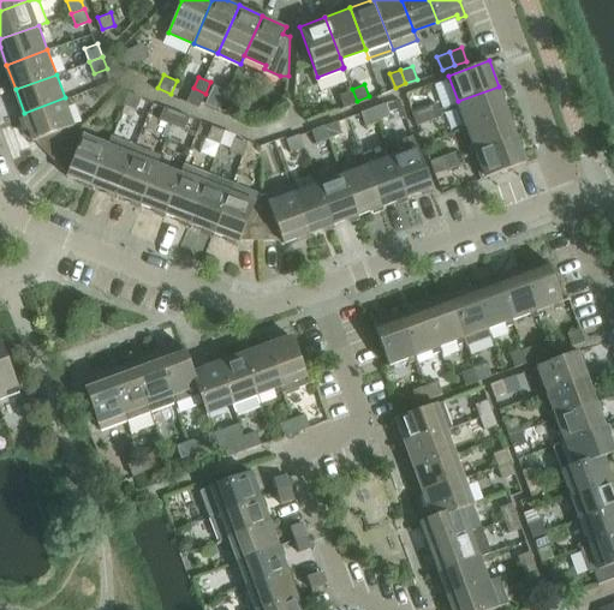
[(466,125),(507,111),(499,87),(458,101),(466,125)]
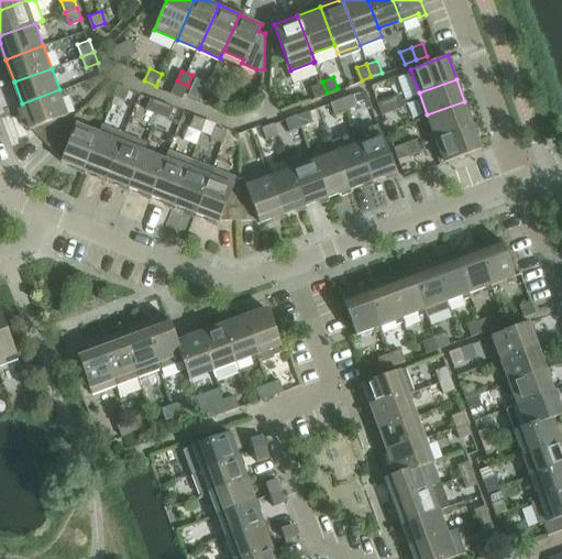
[(184,97),(188,86),(177,80),(172,92),(184,97)]
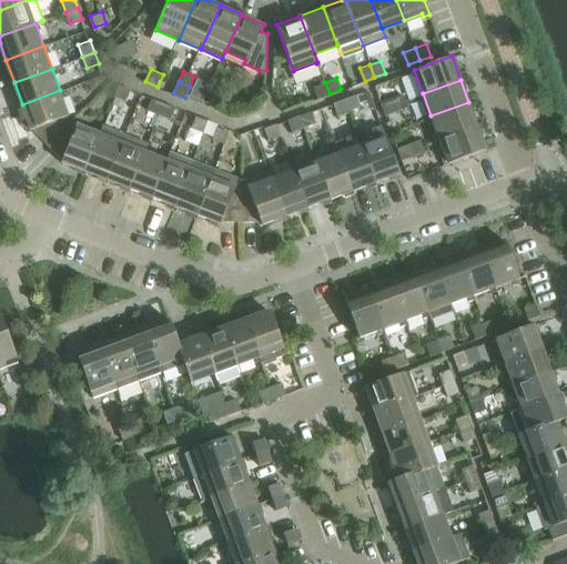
[(127,99),(131,87),(119,82),(114,94),(127,99)]
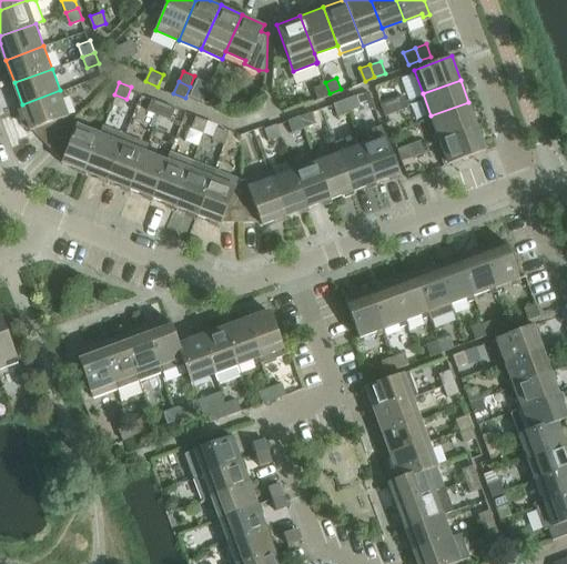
[(330,93),(325,82),(313,86),(317,98),(330,93)]
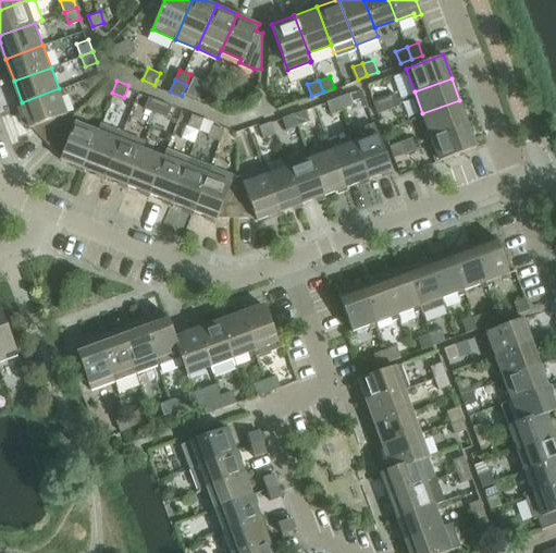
[(220,87),(215,98),(225,102),(231,91),(220,87)]
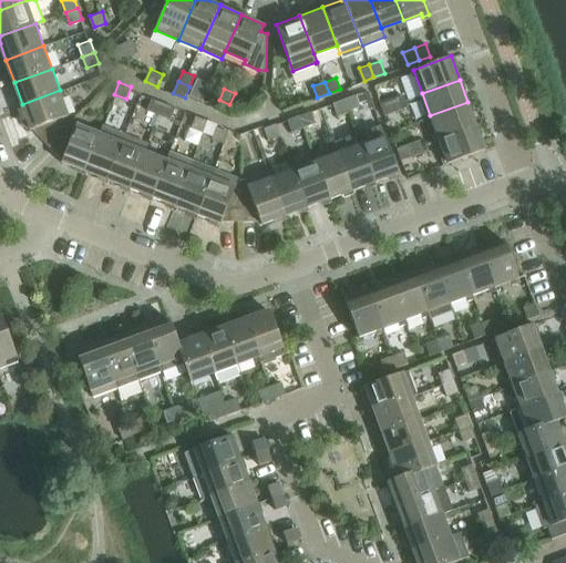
[(22,104),(31,126),(32,125),(49,142),(72,119),(68,112),(60,90),(22,104)]
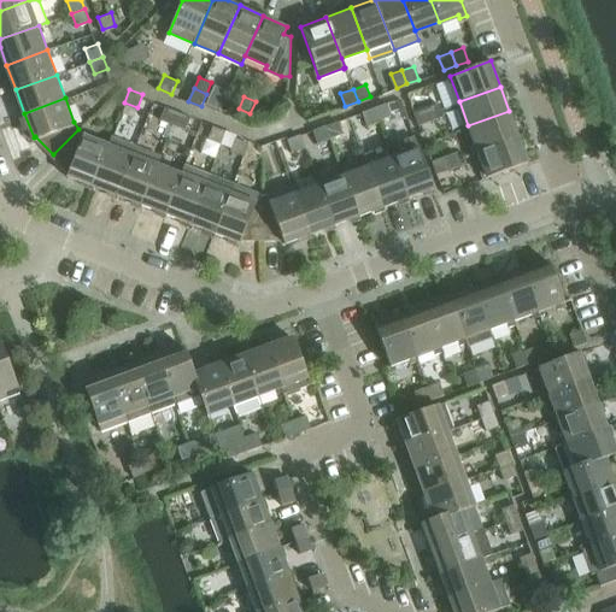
[(375,106),(379,118),(391,115),(387,101),(375,106)]
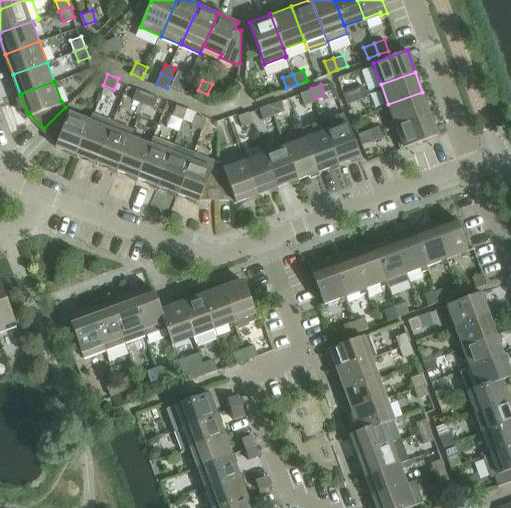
[(364,84),(354,89),(358,99),(368,95),(364,84)]
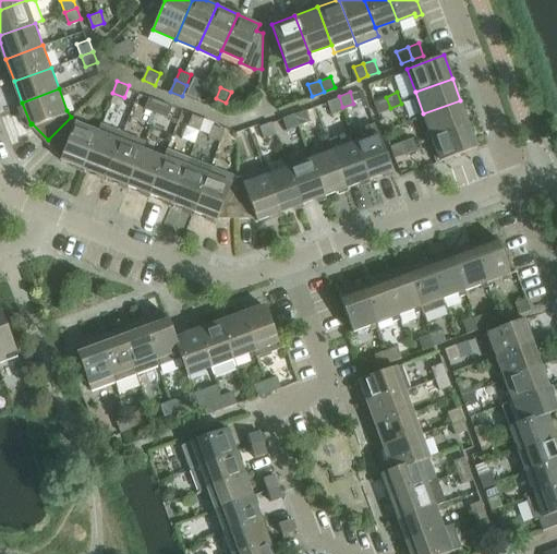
[(157,110),(161,98),(149,94),(145,106),(157,110)]
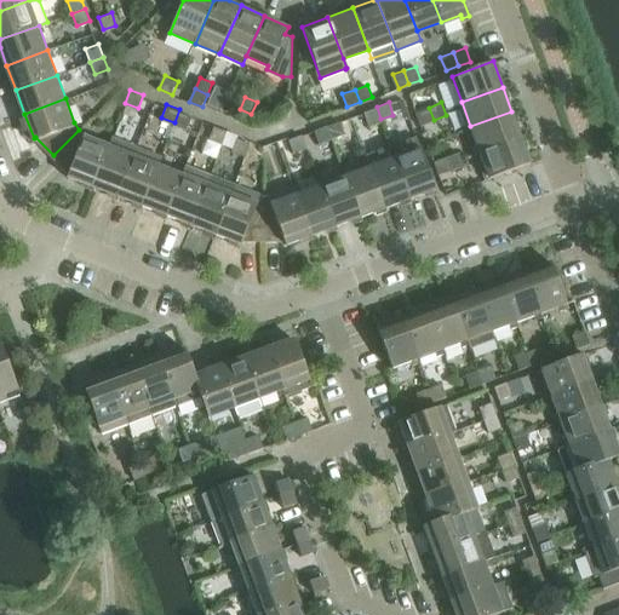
[(368,124),(380,119),(377,107),(364,111),(368,124)]
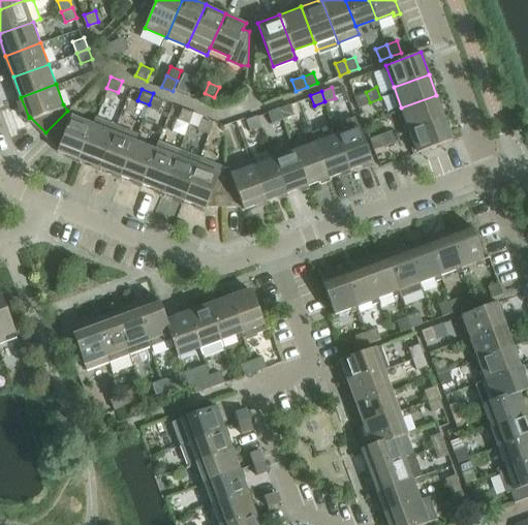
[(370,102),(366,92),(354,96),(359,106),(370,102)]
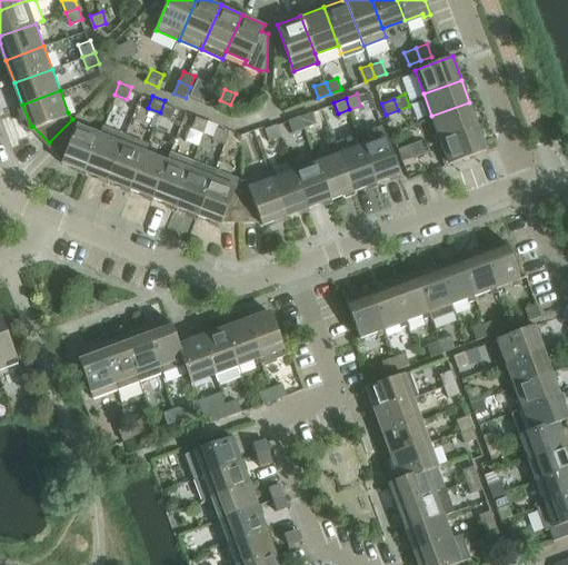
[(165,100),(160,112),(171,117),(176,105),(165,100)]
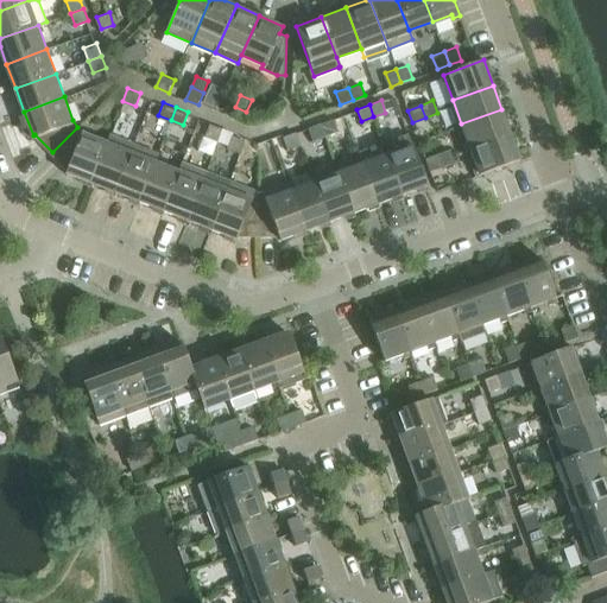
[(469,148),(511,133),(501,109),(461,124),(469,148)]
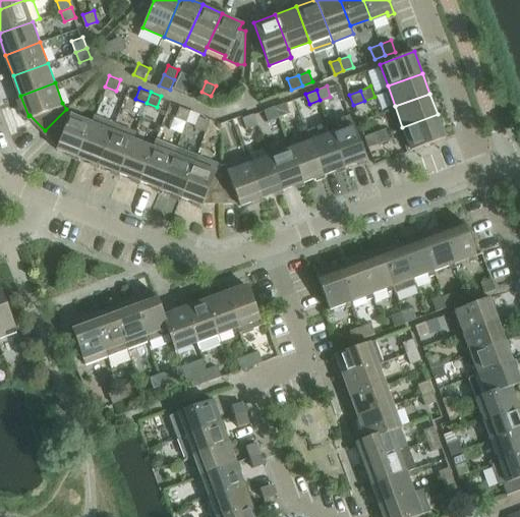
[(289,111),(286,101),(275,105),(279,115),(289,111)]
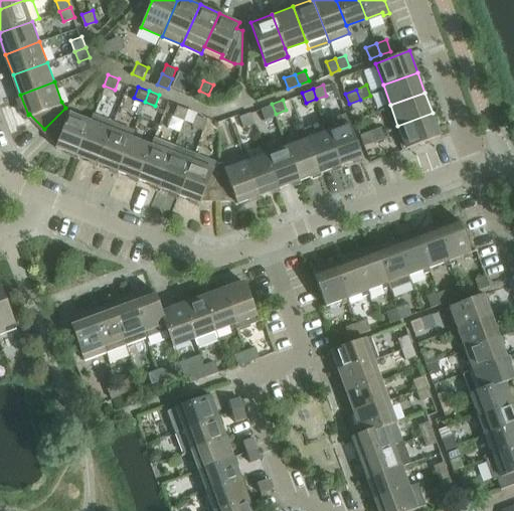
[(189,107),(178,103),(173,113),(184,118),(189,107)]
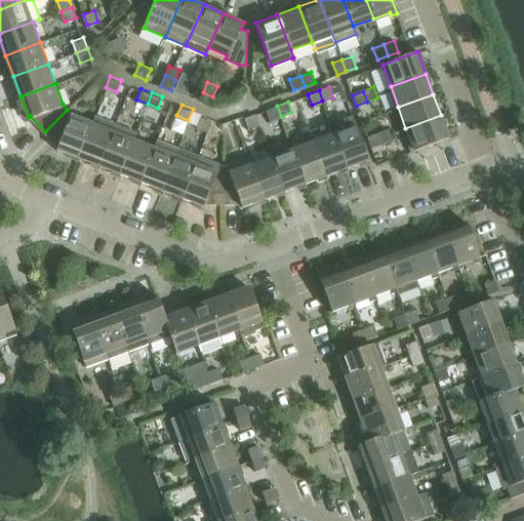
[(281,116),(277,106),(266,110),(270,120),(281,116)]
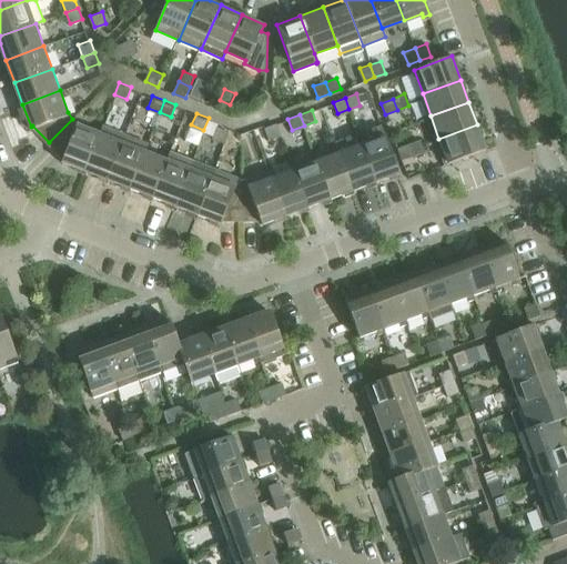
[(49,142),(64,157),(63,160),(85,169),(101,130),(78,121),(77,123),(72,119),(49,142)]
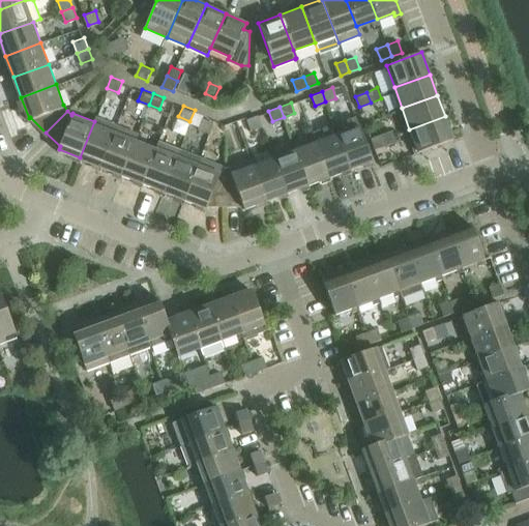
[(80,157),(101,166),(118,122),(96,114),(94,121),(80,157)]
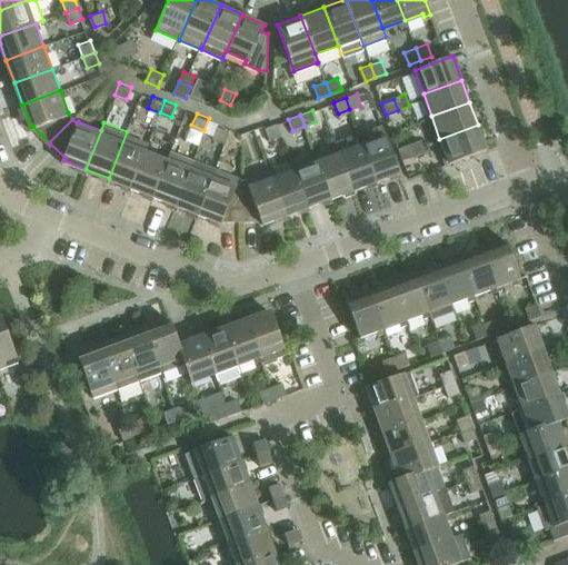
[(278,124),(266,127),(270,139),(282,135),(278,124)]
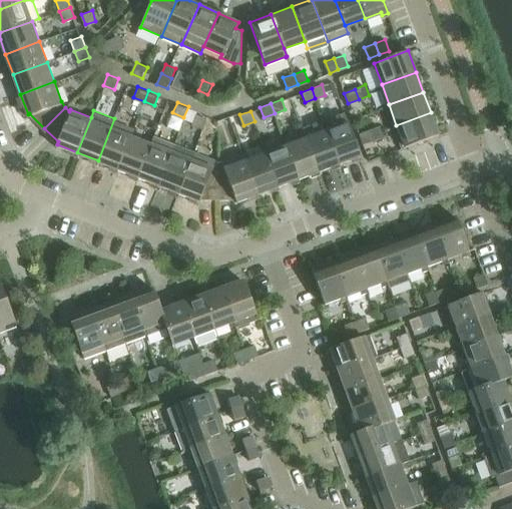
[(339,163),(361,155),(344,111),(323,119),(339,163)]
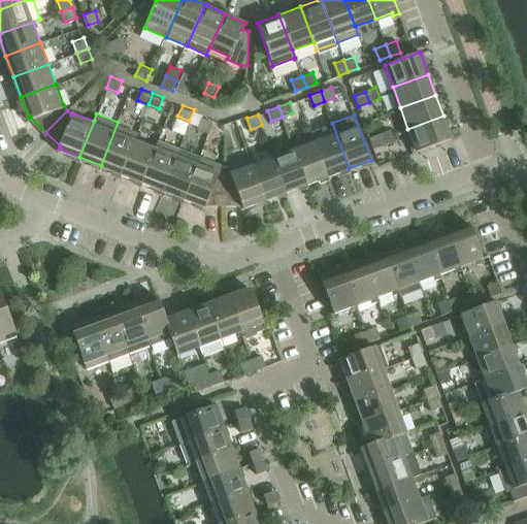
[(208,132),(213,120),(203,116),(198,127),(208,132)]
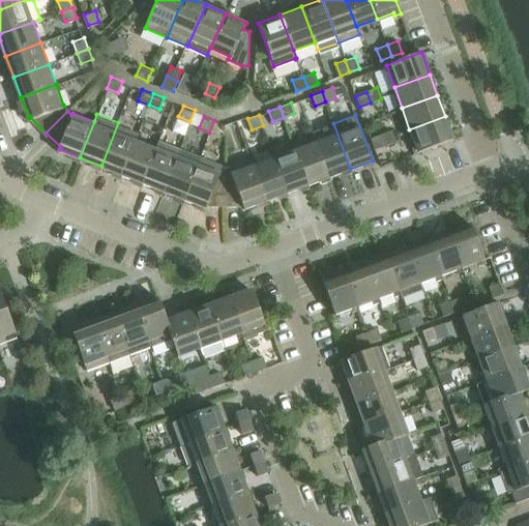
[(445,116),(409,129),(415,145),(411,146),(414,152),(452,138),(445,116)]
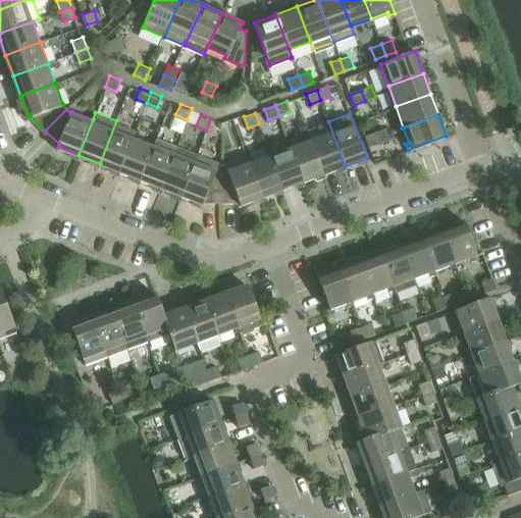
[(119,171),(134,136),(137,128),(116,120),(100,163),(119,171)]
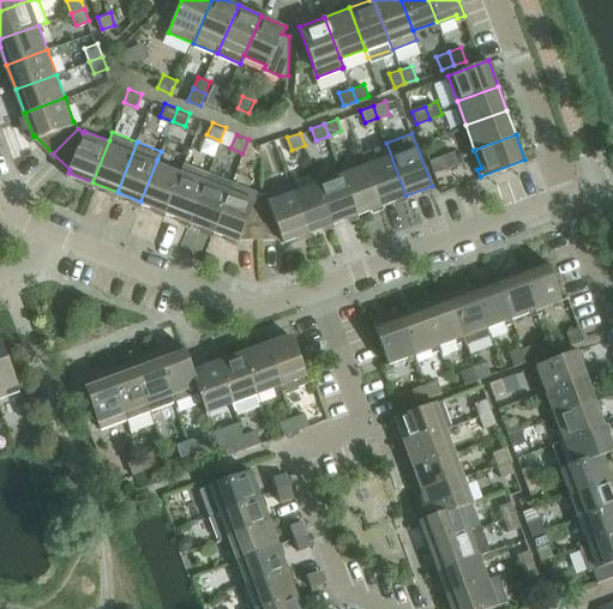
[(362,152),(366,163),(382,205),(406,196),(386,143),(362,152)]
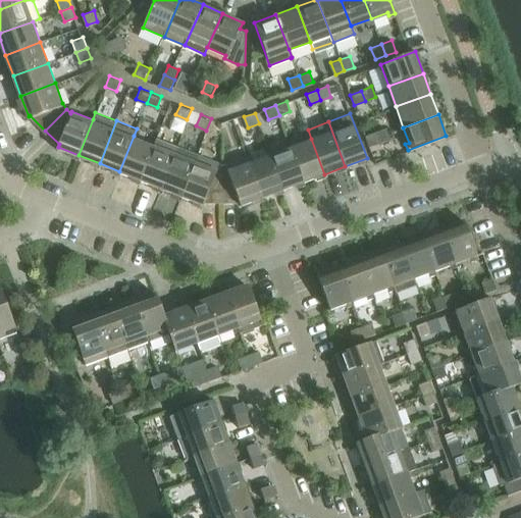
[(375,132),(379,142),(391,138),(386,127),(375,132)]
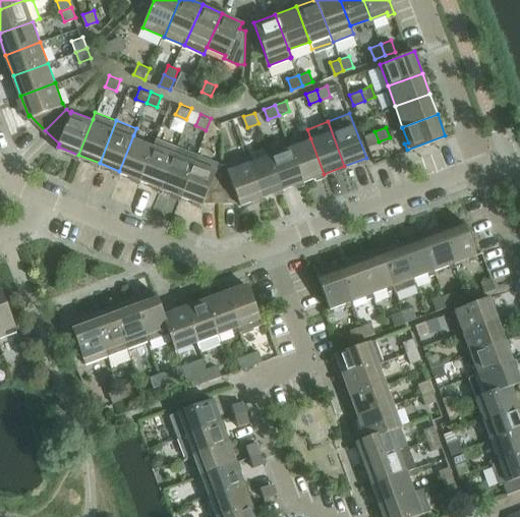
[(368,146),(379,141),(374,131),(364,135),(368,146)]
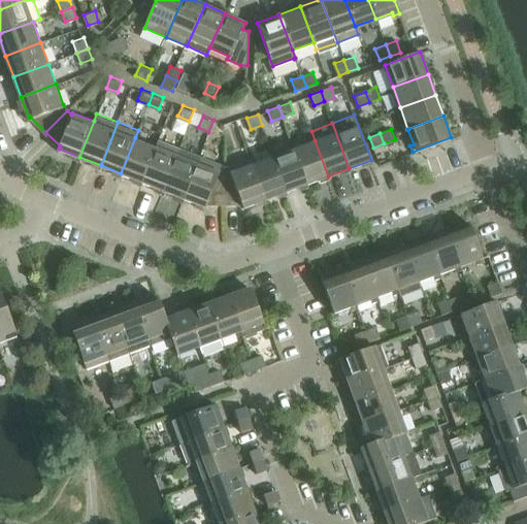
[(121,173),(142,182),(157,145),(135,137),(121,173)]
